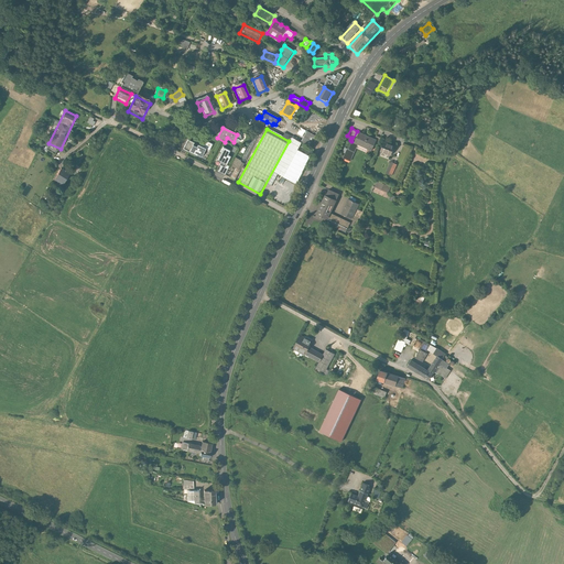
[(316,137),(306,132),(302,141),(311,147),(316,137)]
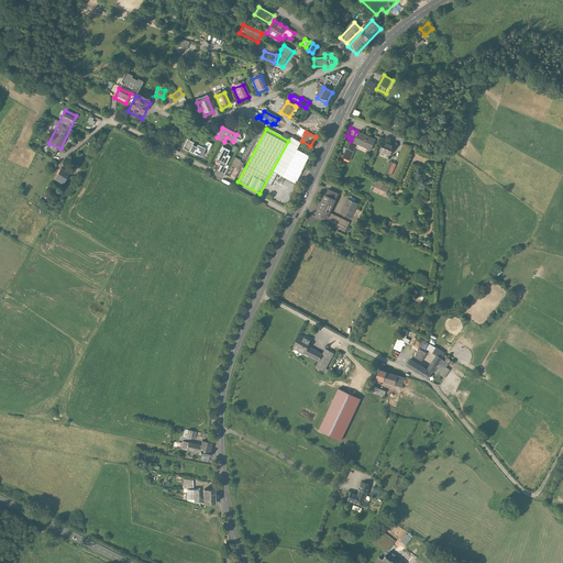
[(351,142),(343,158),(351,163),(359,145),(373,152),(377,141),(359,133),(354,143),(351,142)]
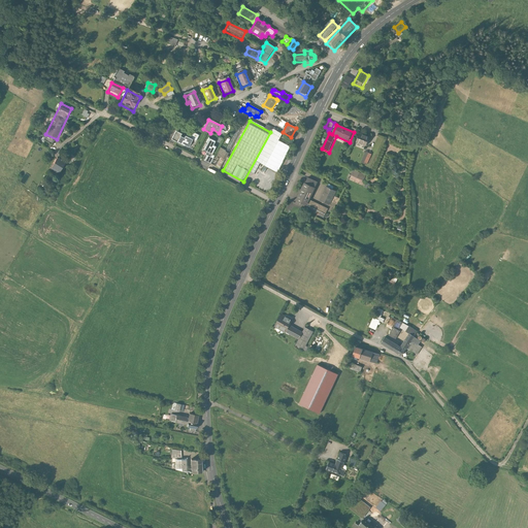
[(180,134),(175,132),(171,140),(176,143),(180,135),(180,134)]
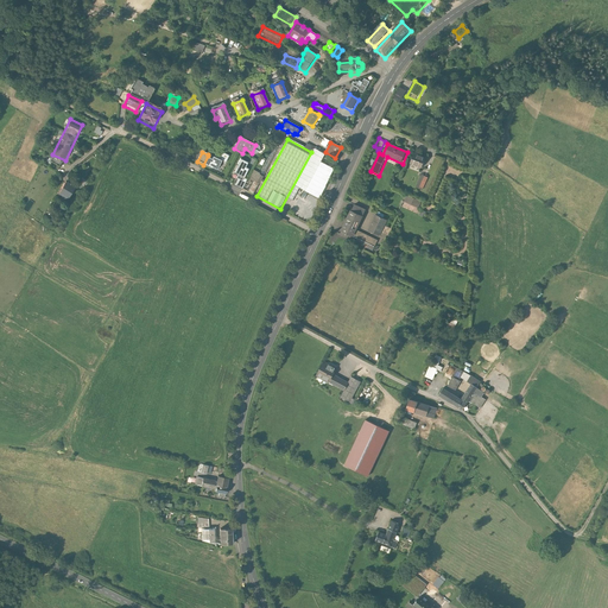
[(203,165),(203,166),(217,172),(222,163),(208,156),(203,165)]
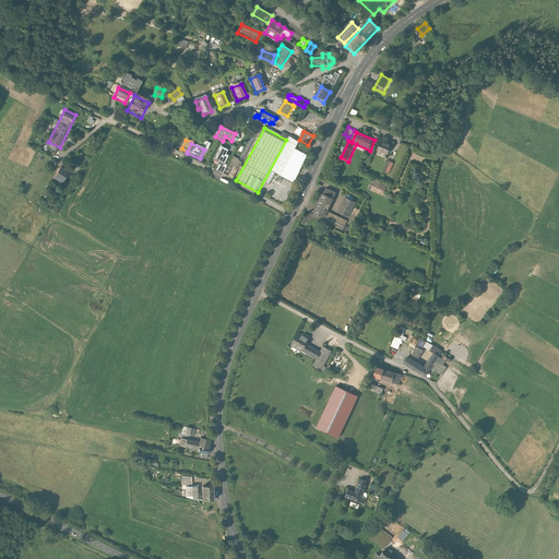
[(381,143),(377,152),(389,156),(392,147),(381,143)]
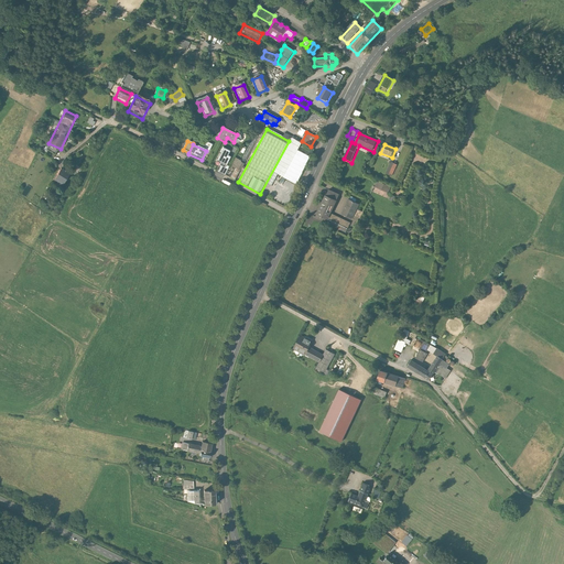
[(230,155),(220,151),(214,163),(224,169),(230,155)]
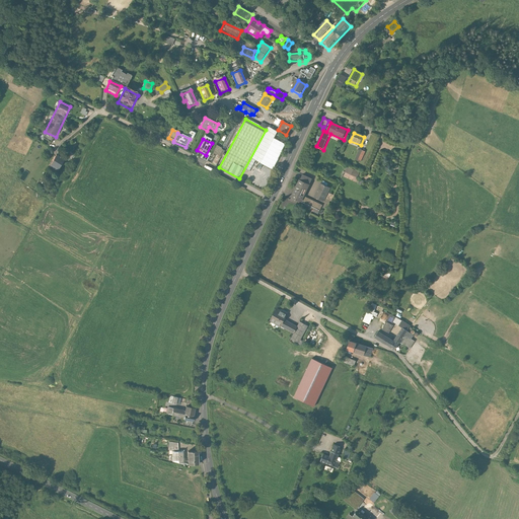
[(216,165),(224,149),(215,145),(212,152),(216,154),(212,163),(216,165)]
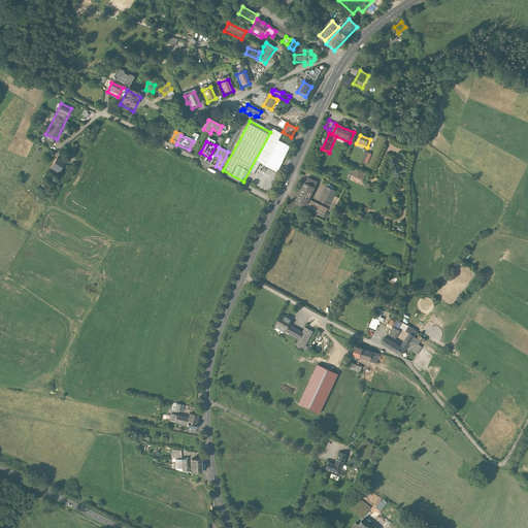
[(361,162),(367,164),(371,153),(365,151),(361,162)]
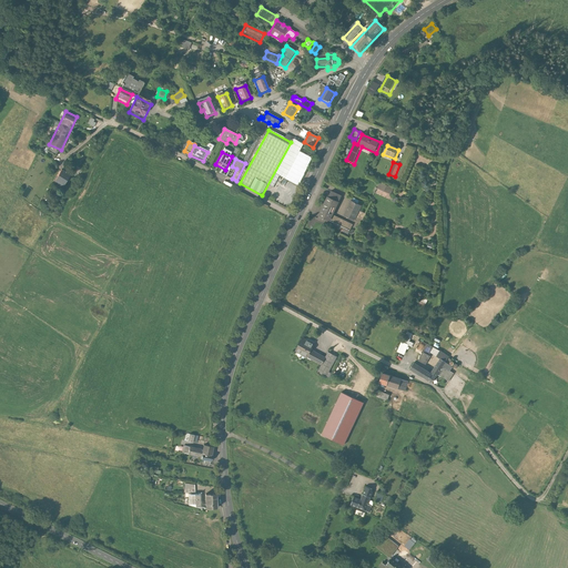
[(72,172),(63,166),(54,182),(63,186),(72,172)]
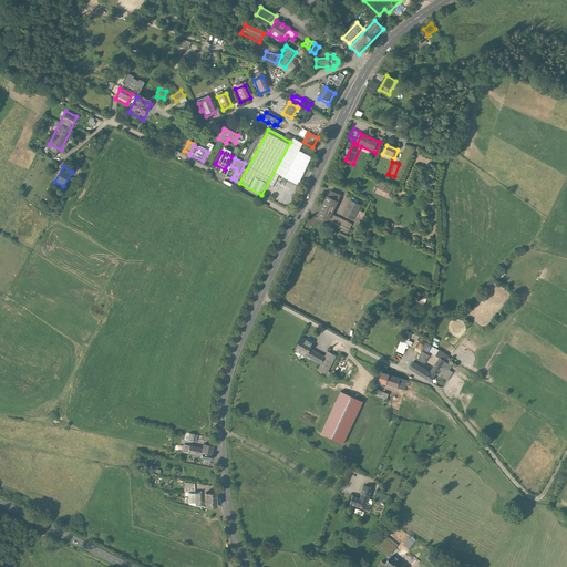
[(393,188),(380,183),(374,194),(389,200),(393,188)]
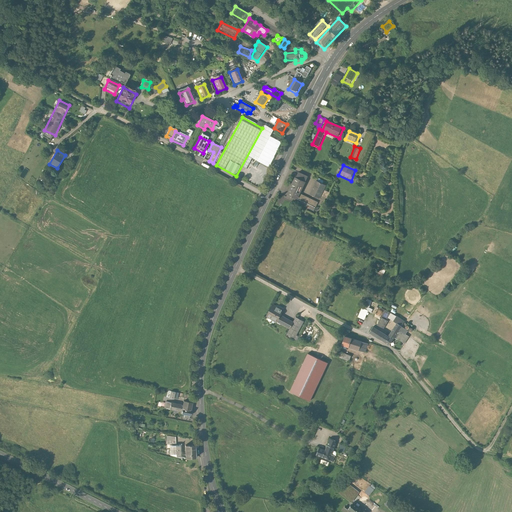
[(309,178),(298,173),(287,197),(297,202),(298,201),(301,195),(309,178)]
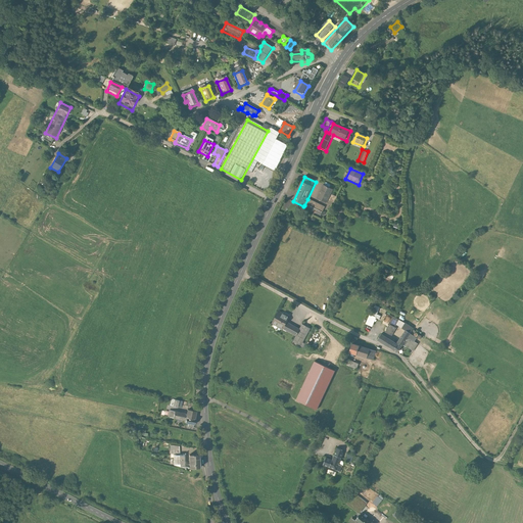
[(333,191),(323,186),(317,201),(327,205),(333,191)]
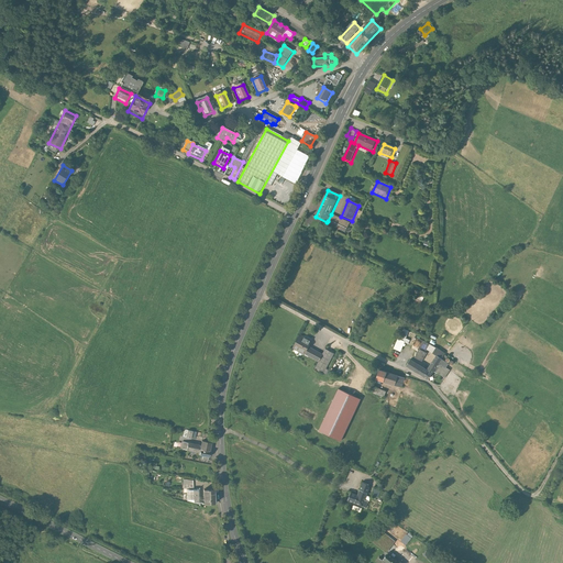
[(350,223),(331,214),(328,221),(348,230),(350,223)]
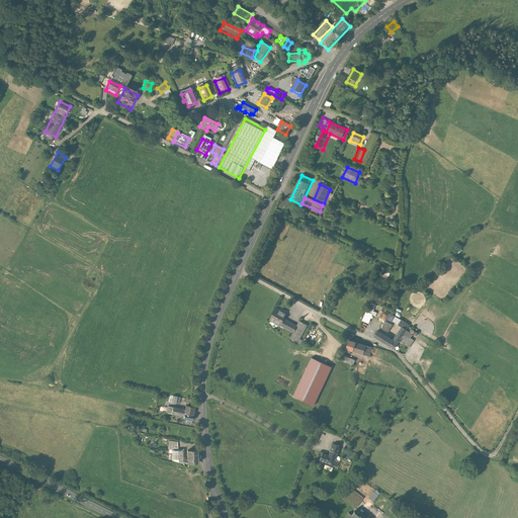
[(472,240),(464,239),(464,248),(472,248),(472,240)]
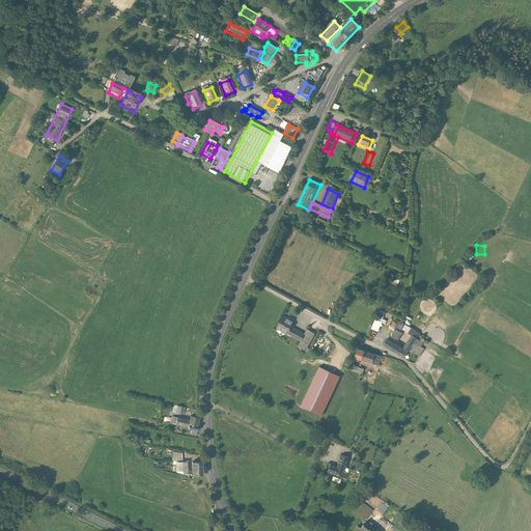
[(295,322),(283,315),(276,329),(301,341),(298,346),(307,352),(316,333),(307,329),(305,333),(292,327),(295,322)]
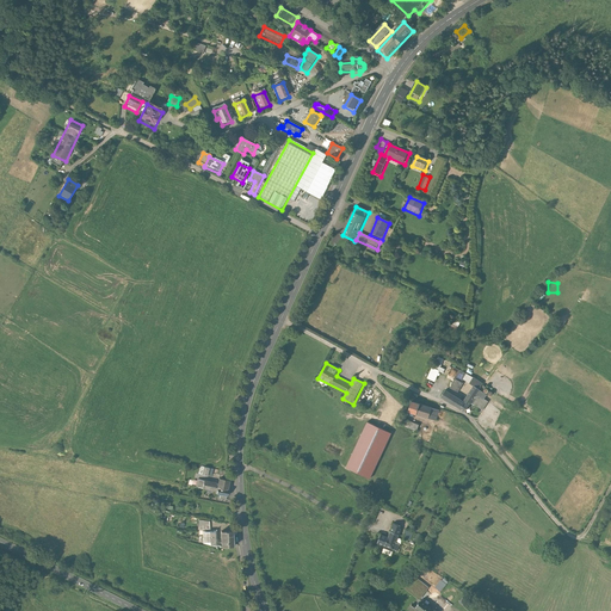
[(438,365),(436,369),(430,366),(425,377),(433,381),(438,370),(442,372),(444,369),(438,365)]
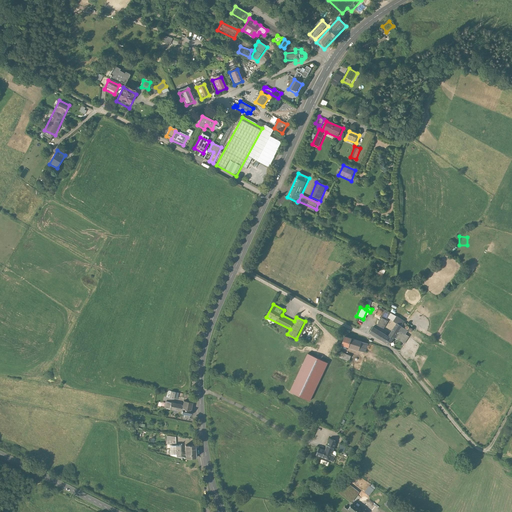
[(384,329),(391,318),(398,322),(390,334),(395,337),(401,341),(406,344),(410,336),(406,333),(409,329),(403,325),(405,321),(386,309),(377,324),(384,329)]
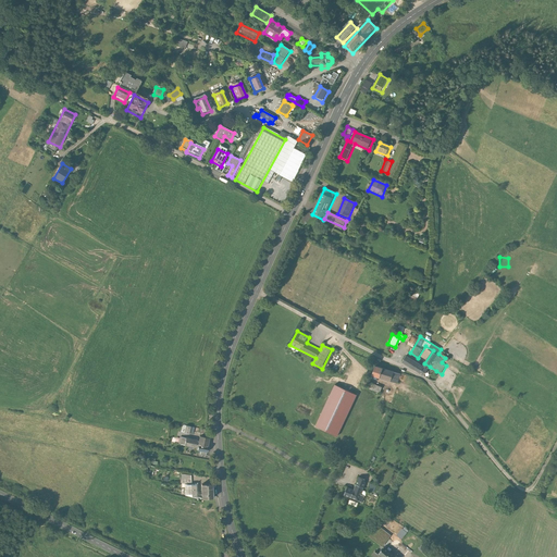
[(408,354),(403,361),(424,374),(430,367),(424,363),(408,354)]
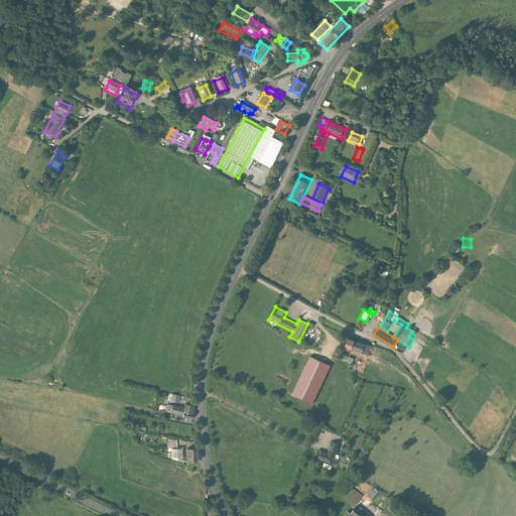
[(371,347),(348,339),(345,348),(368,356),(371,347)]
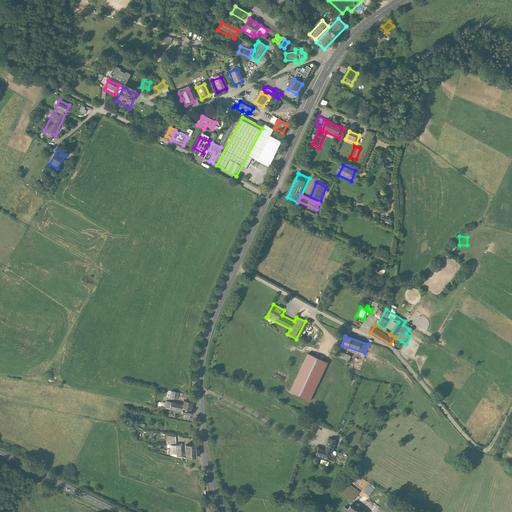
[(355,356),(340,351),(338,357),(352,362),(355,356)]
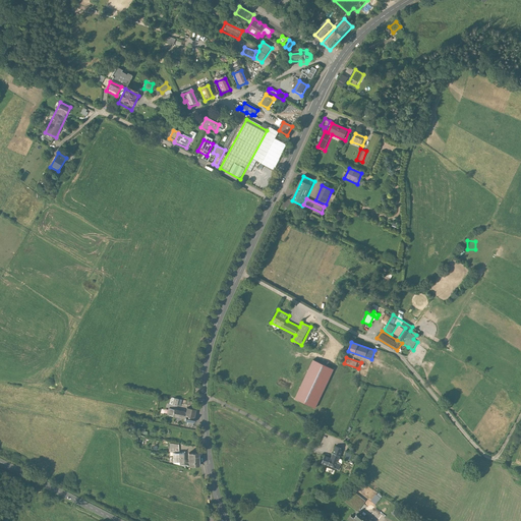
[(182,399),(171,397),(170,404),(180,407),(182,399)]
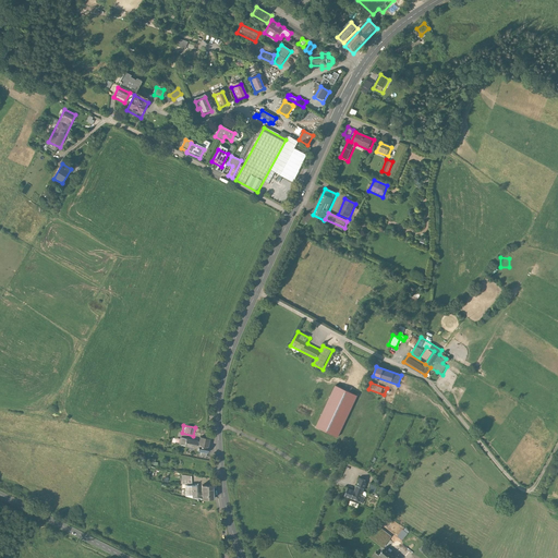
[(210,438),(199,436),(199,440),(198,448),(197,451),(208,452),(210,438)]
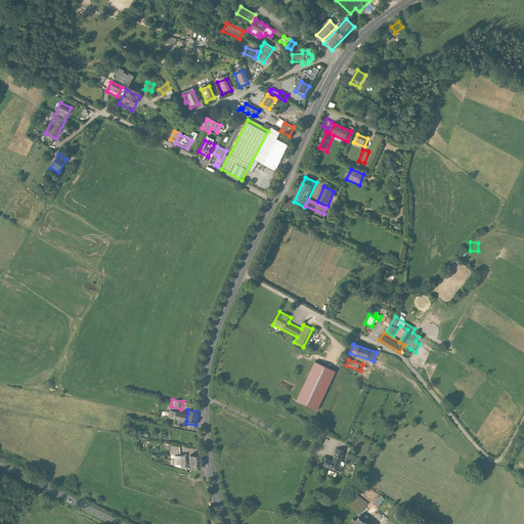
[(187,413),(169,410),(168,418),(186,421),(187,413)]
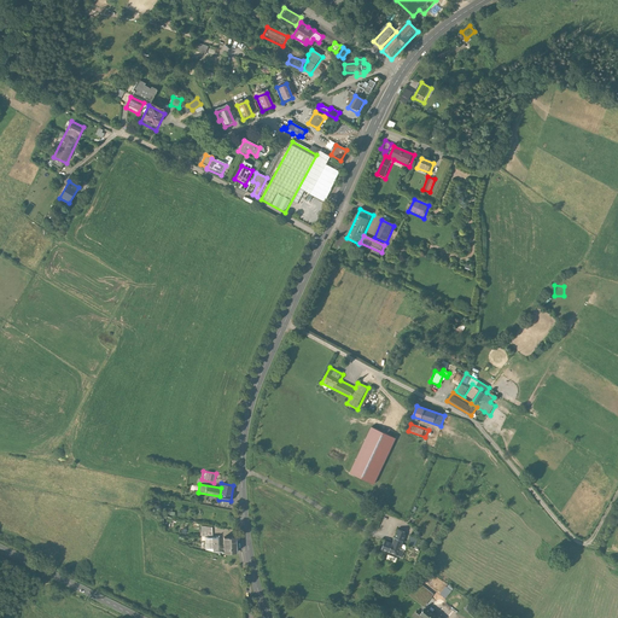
[(203,537),(211,536),(211,525),(200,526),(202,542),(203,542),(203,537)]
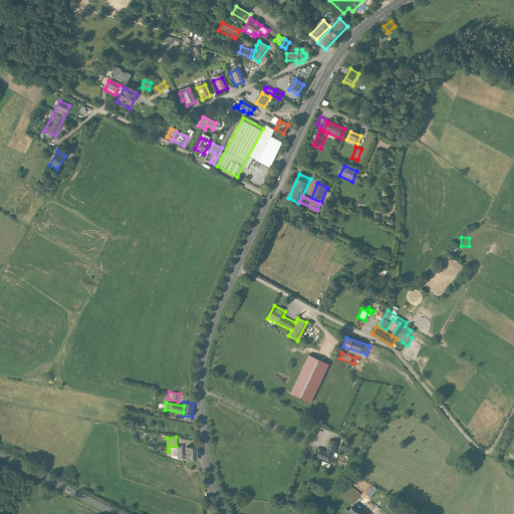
[(317,457),(331,463),(339,442),(331,439),(326,452),(320,449),(317,457)]
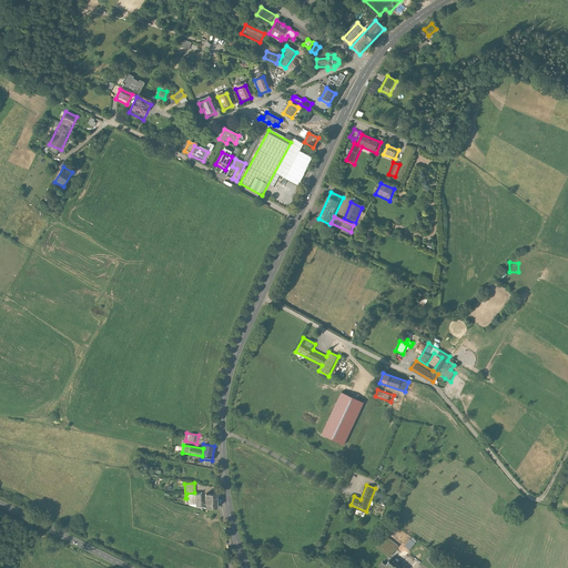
[(201,494),(189,495),(190,504),(201,507),(201,494)]
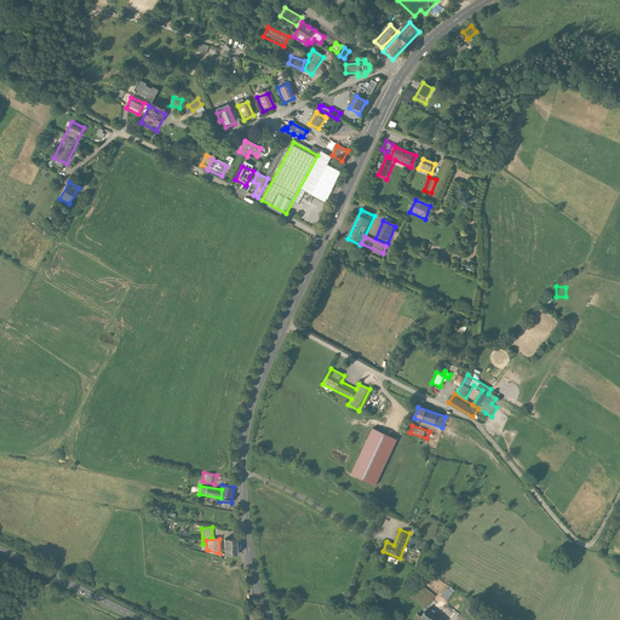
[(237,539),(224,539),(225,555),(237,555),(237,539)]
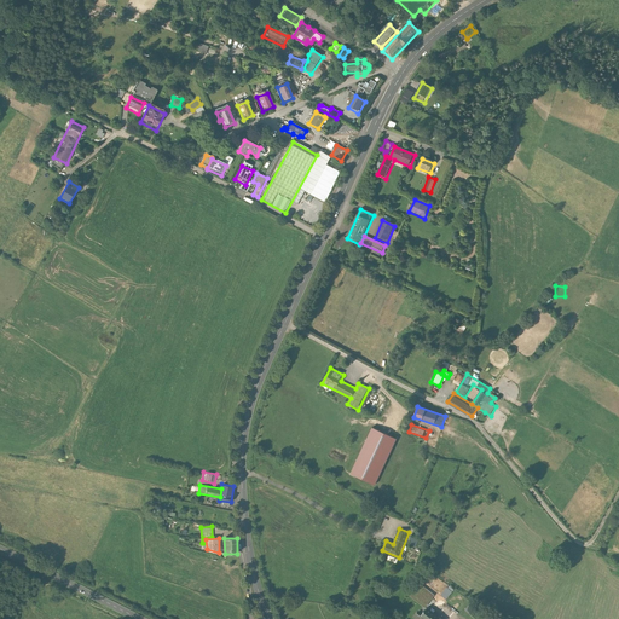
[(433,599),(414,583),(406,593),(426,607),(433,599)]
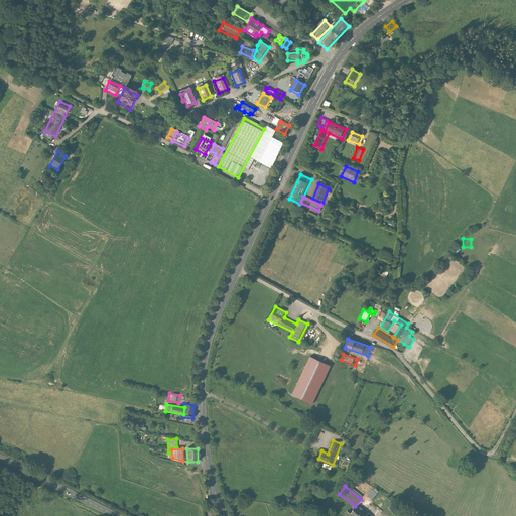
[(369,515),(357,507),(352,513),(348,510),(344,515),(369,515)]
